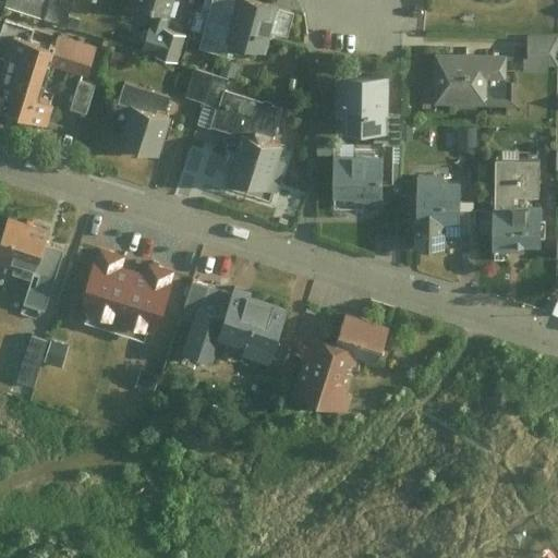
[(174,0),(135,0),(135,4),(152,9),(171,14),(174,0)]
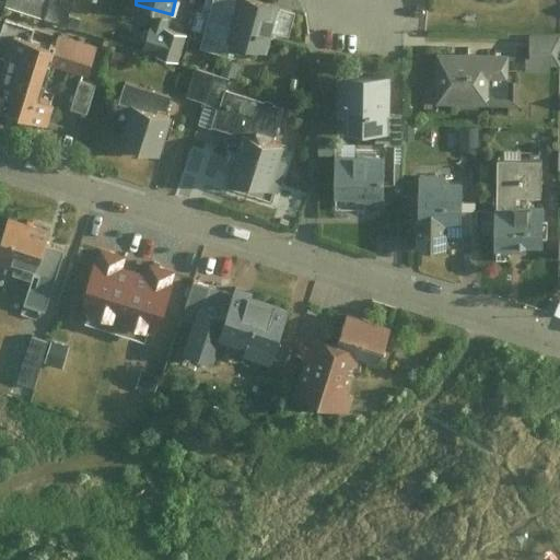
[(224,53),(228,41),(237,0),(211,0),(199,46),(224,53)]
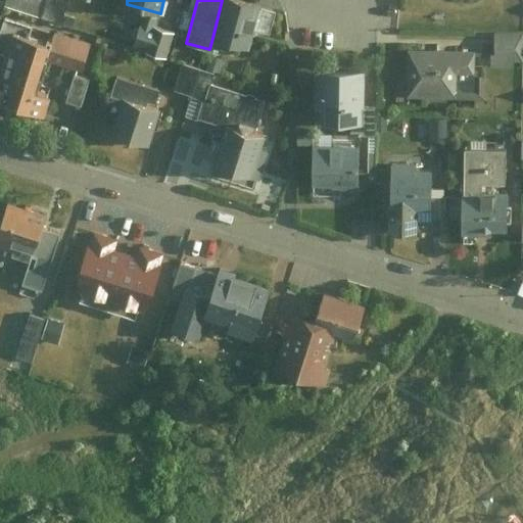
[(262,5),(241,0),(222,0),(212,38),(250,48),(255,29),(262,5)]
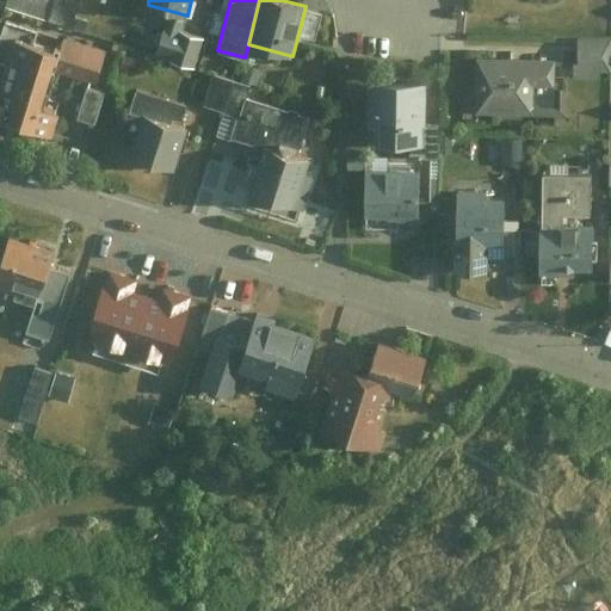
[(306,6),(298,34),(315,38),(322,11),(306,6)]
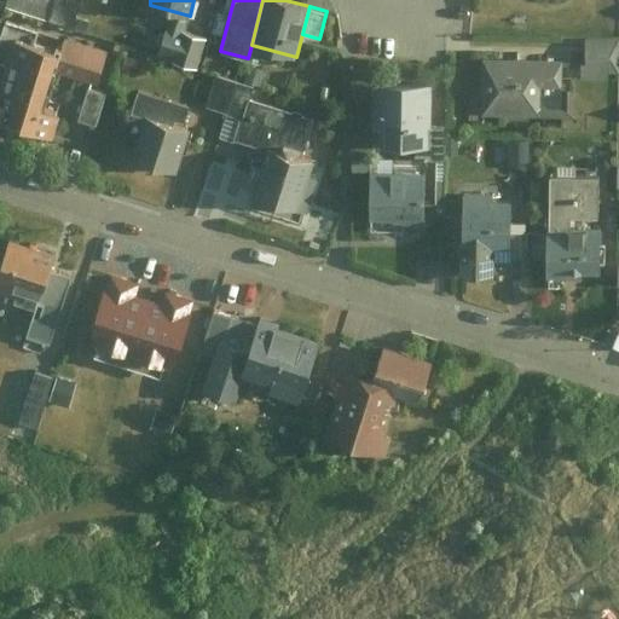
[(186,30),(190,16),(168,10),(156,56),(200,67),(208,36),(186,30)]
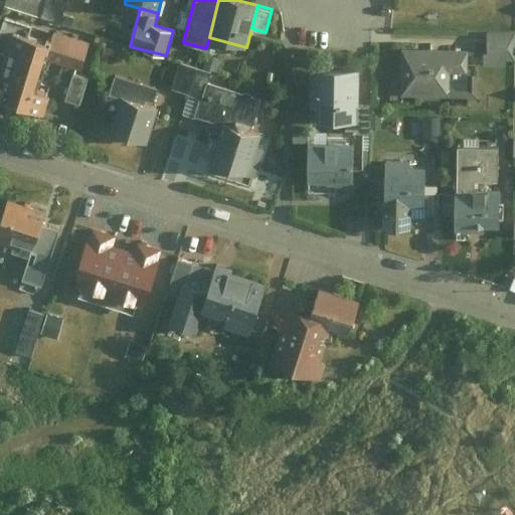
[(487,51),(483,51),(483,64),(506,63),(506,58),(514,57),(514,28),(487,29),(487,51)]
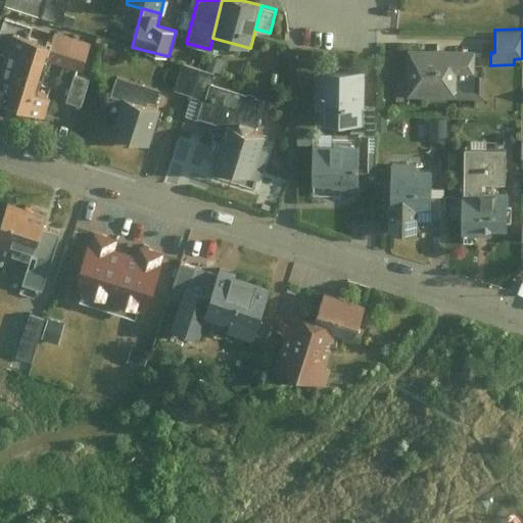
[(85,61),(3,37),(0,47),(0,127),(24,134),(39,81),(77,92),(85,61)]
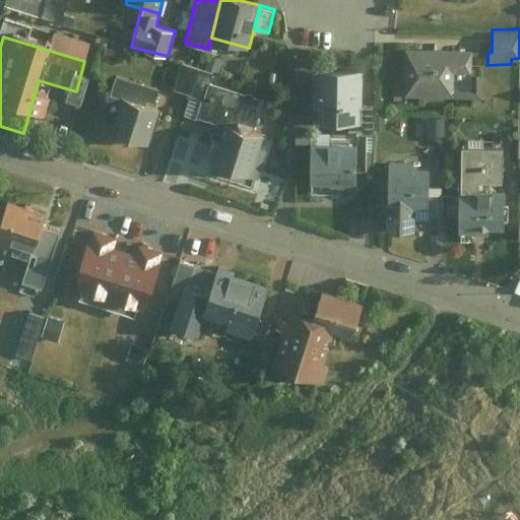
[(472,49),(404,48),(404,95),(481,95),(481,73),(472,72),(472,49)]
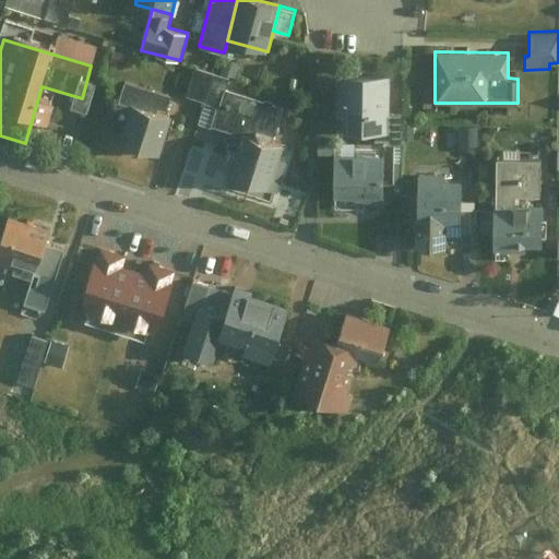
[(186,96),(222,107),(226,93),(230,78),(194,67),(186,96)]
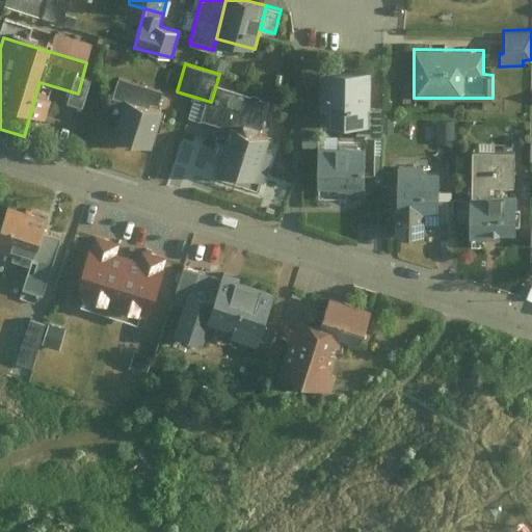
[(371,72),(321,71),(320,124),(370,124),(371,72)]
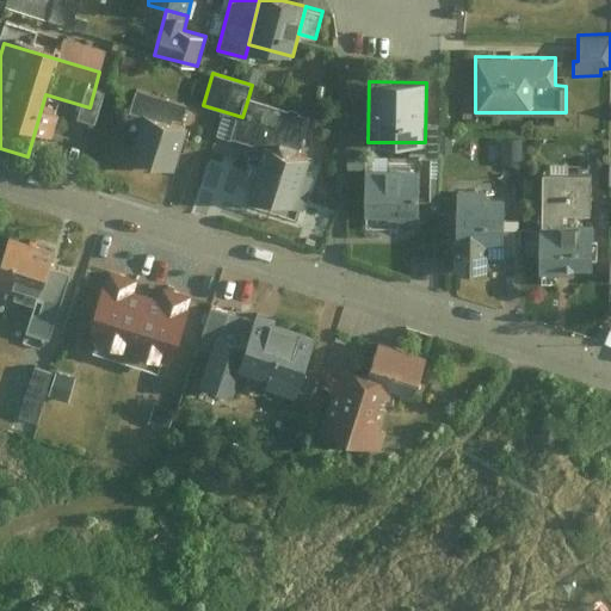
[(143,113),(171,123),(172,117),(181,119),(186,104),(136,88),(130,110),(143,113)]
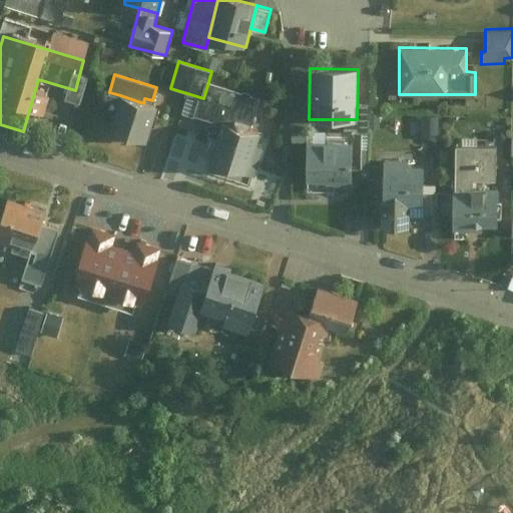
[(266,102),(207,85),(203,98),(198,115),(223,123),(255,133),(266,102)]
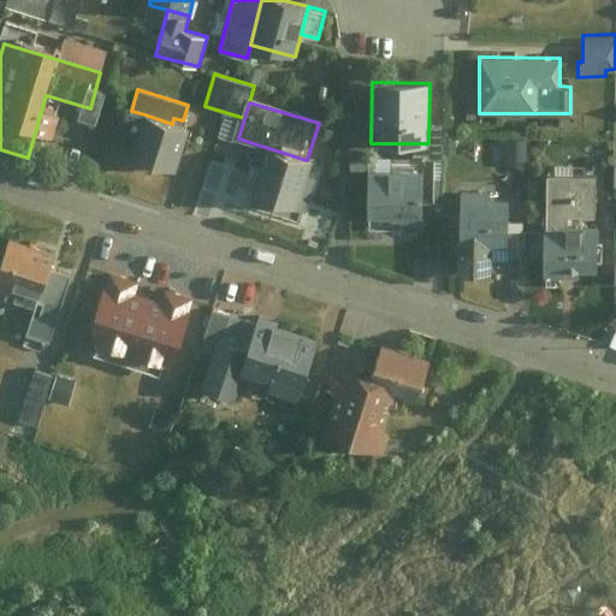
[(172,124),(144,114),(131,157),(175,171),(188,129),(172,124)]
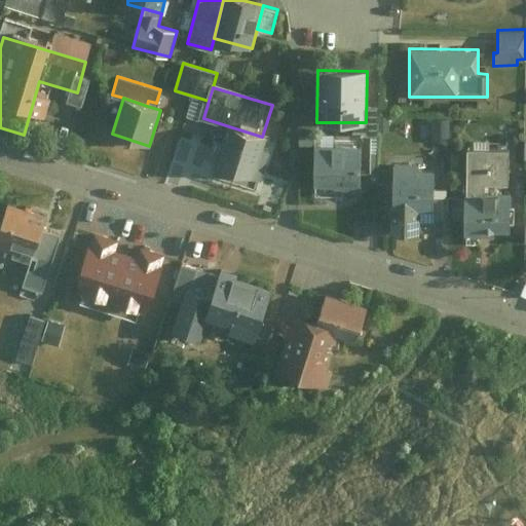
[(229,126),(216,167),(259,181),(271,140),(262,137),(229,126)]
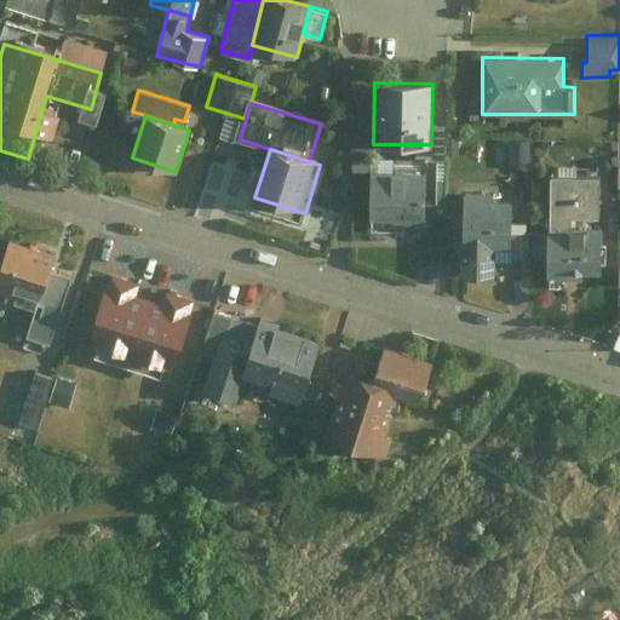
[(428,172),(374,171),(373,219),(401,219),(428,220),(428,172)]
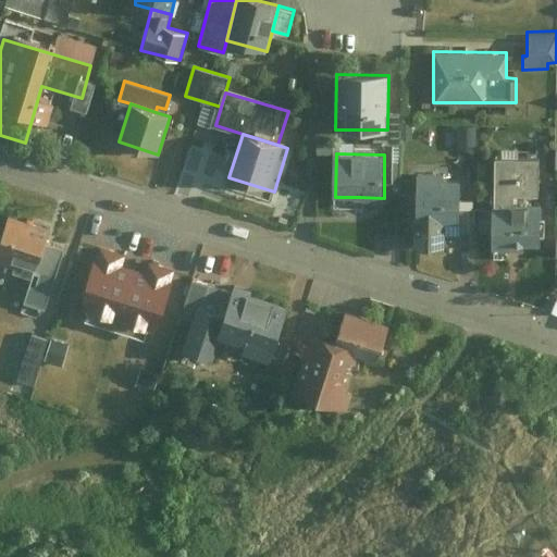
[(539,159),(492,159),(492,251),(540,250),(539,159)]
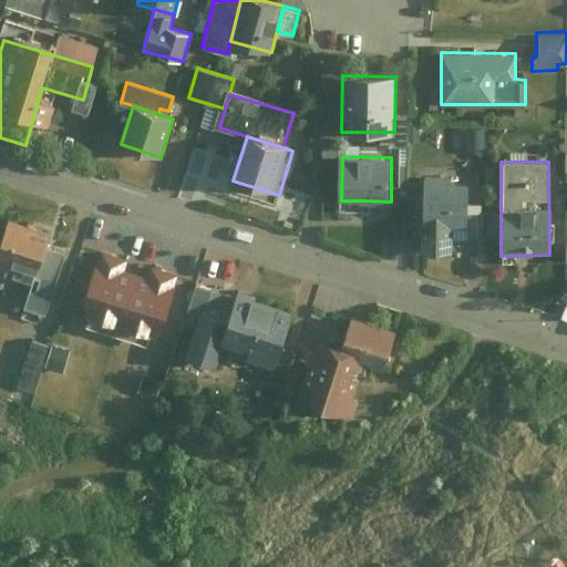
[(450,177),(422,177),(422,251),(453,251),(453,238),(467,239),(467,186),(450,186),(450,177)]
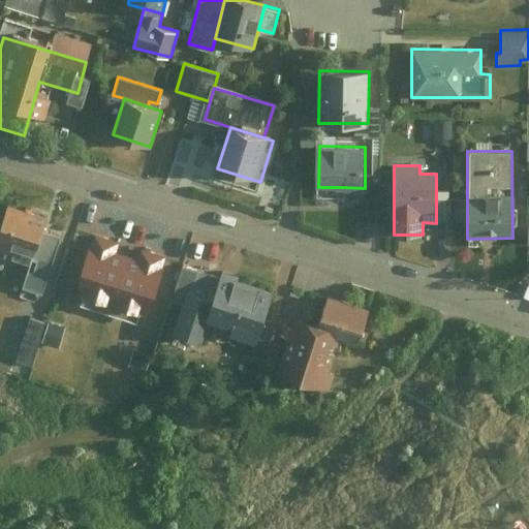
[(51,217),(8,204),(0,231),(0,250),(36,262),(51,217)]
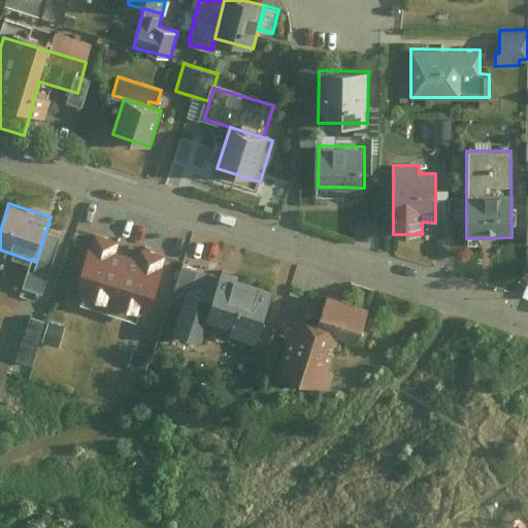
[(119,240),(94,233),(86,261),(75,293),(146,315),(158,281),(165,255),(140,248),(137,256),(131,255),(120,251),(116,250),(119,240)]
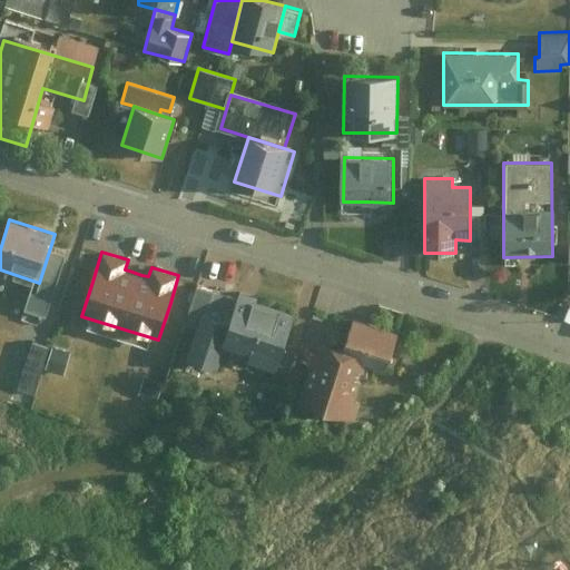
[(208,313),(229,320),(237,300),(198,286),(185,324),(203,330),(208,313)]
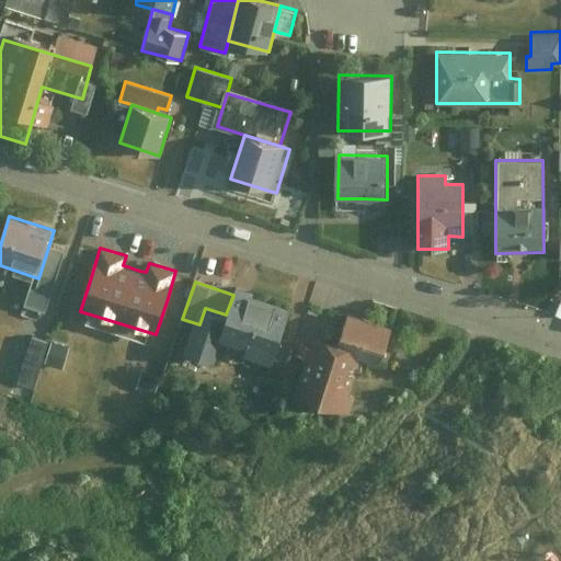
[(226,315),(205,308),(199,324),(190,354),(214,362),(222,338),(248,346),(245,353),(272,363),(290,308),(243,293),(235,289),(233,295),(226,315)]
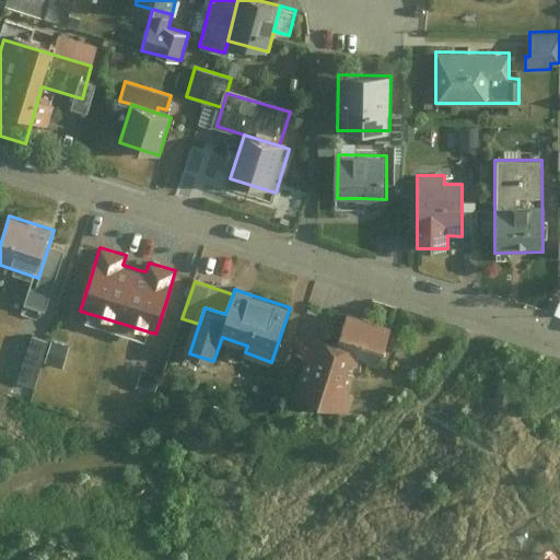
[(389,333),(347,319),(339,342),(314,334),(294,397),(348,413),(353,396),(347,395),(358,359),(378,365),(389,333)]
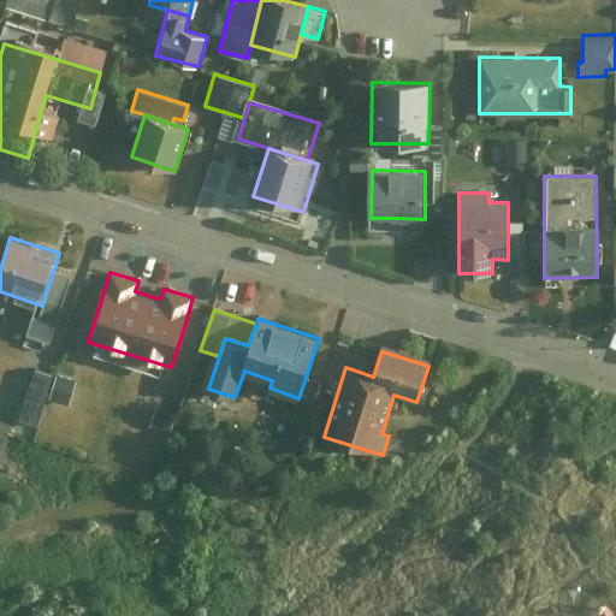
[(22,418),(39,424),(55,374),(39,368),(22,418)]
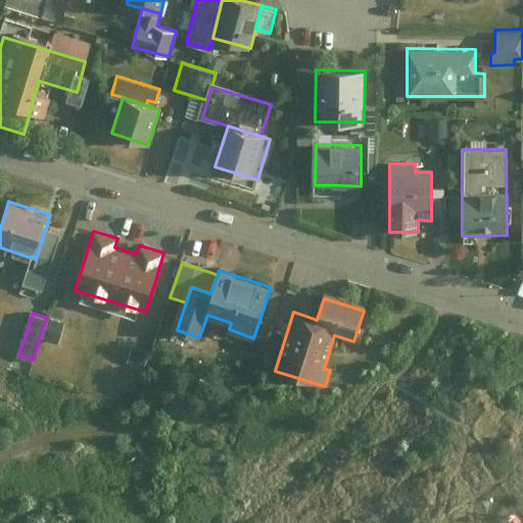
[(247,353),(241,374),(256,379),(263,359),(247,353)]
